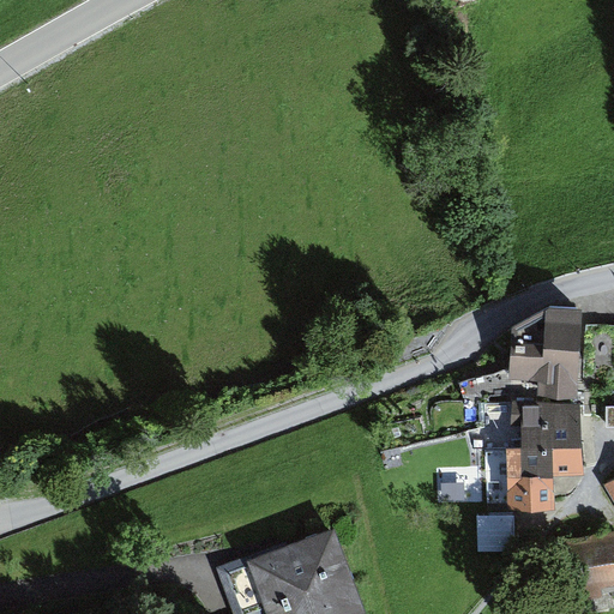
[(512,329),(510,369),(459,383),(463,401),(488,401),(492,397),(512,396),(512,402),(577,403),(583,309),(549,308),(512,329)]
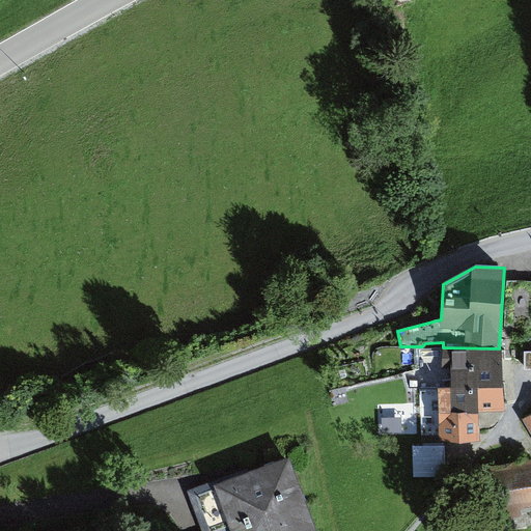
[(530,283),(508,282),(507,329),(530,329),(530,283)]
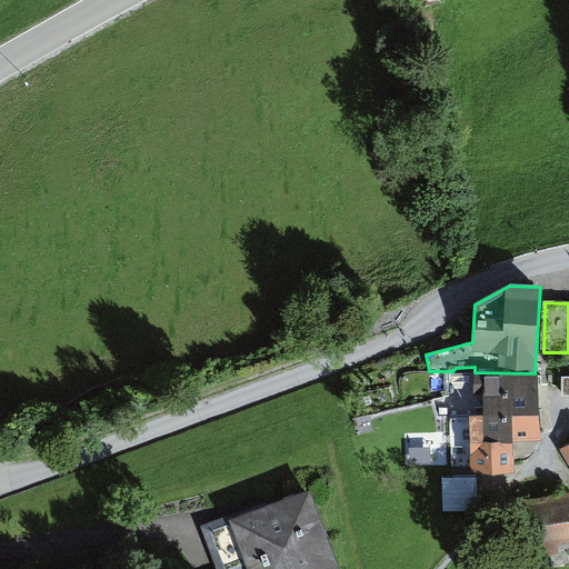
[(535,373),(475,372),(473,395),(483,393),(483,416),(539,416),(538,373),(535,373)]
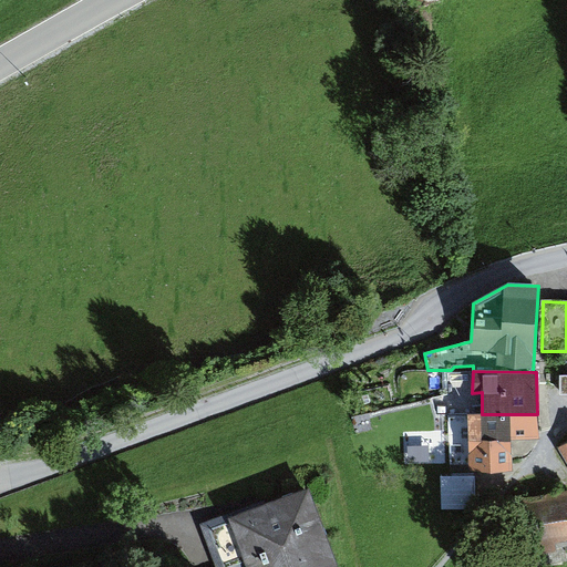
[(537,414),(482,414),(449,414),(449,466),(511,465),(511,440),(537,440),(537,414)]
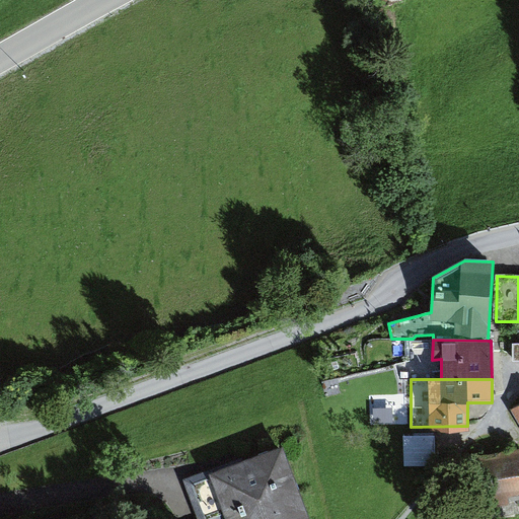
[(393,410),(373,411),(374,424),(393,424),(393,410)]
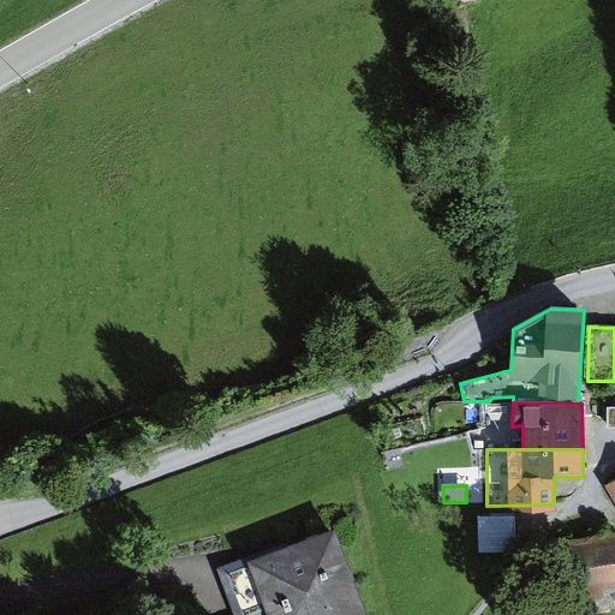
[(514,517),(478,518),(479,553),(515,551),(514,517)]
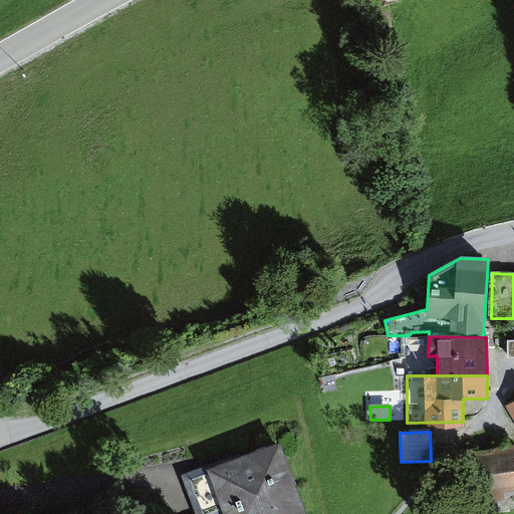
[(306,513),(281,442),(182,477),(195,513),(306,513)]
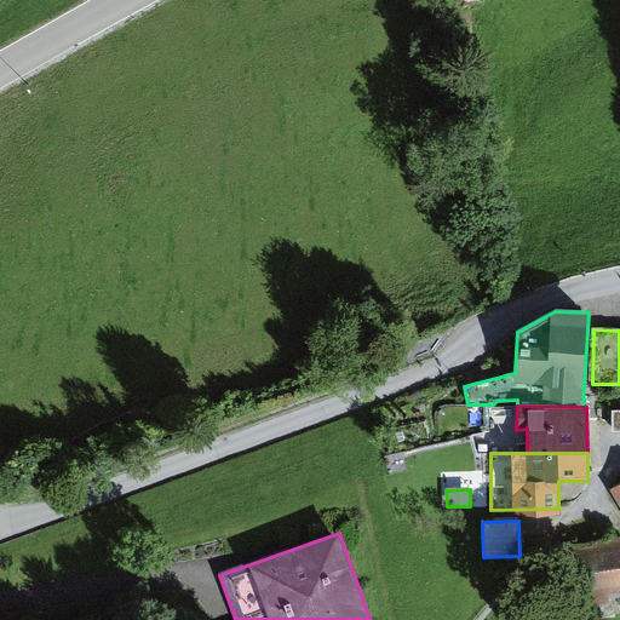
[(619,538),(569,546),(578,609),(610,604),(608,593),(619,591),(619,538)]
